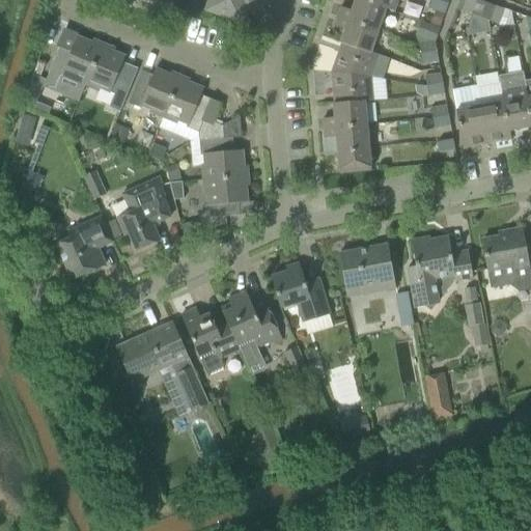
[(256,5),(240,0),(207,0),(204,11),(242,25),(246,12),(252,16),(256,5)]
